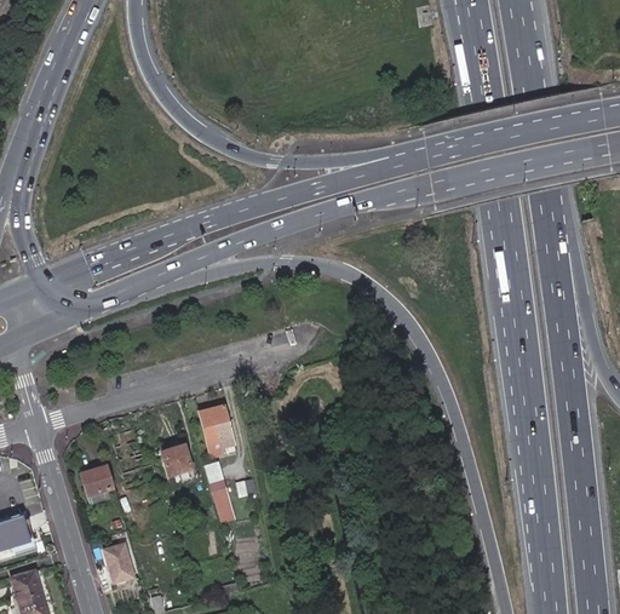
[(227,402),(202,409),(214,452),(229,447),(228,442),(225,436),(236,432),(227,402)]
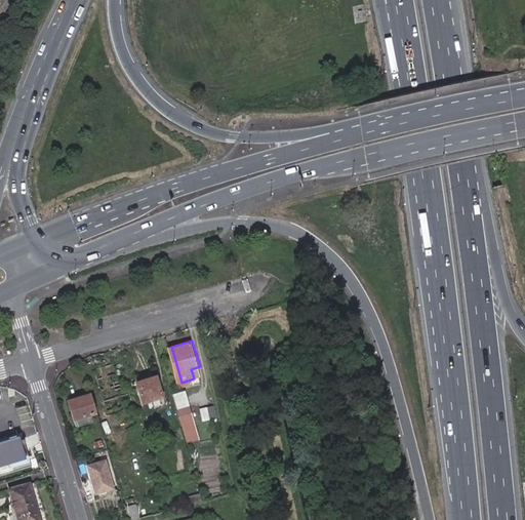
[(136,380),(143,399),(162,393),(156,373),(136,380)]
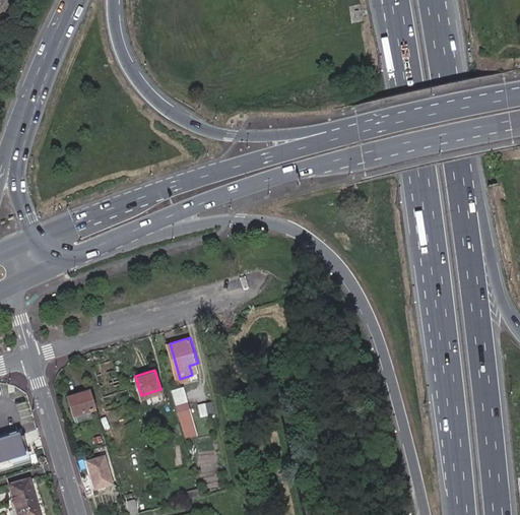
[(95,405),(90,387),(69,394),(74,411),(95,405)]
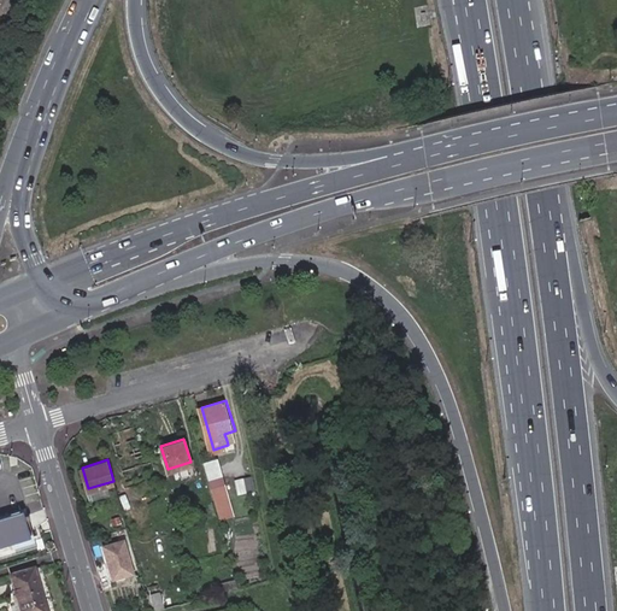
[(216,459),(204,463),(209,477),(221,474),(216,459)]
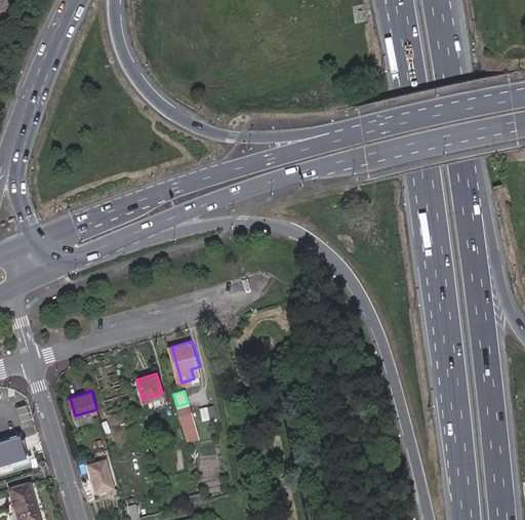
[(188,403),(177,406),(177,408),(179,408),(187,433),(196,430),(188,403)]
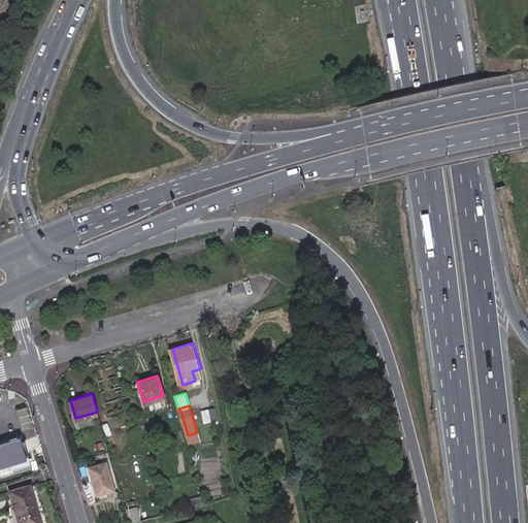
[(0,447),(0,471),(27,462),(20,440),(0,447)]
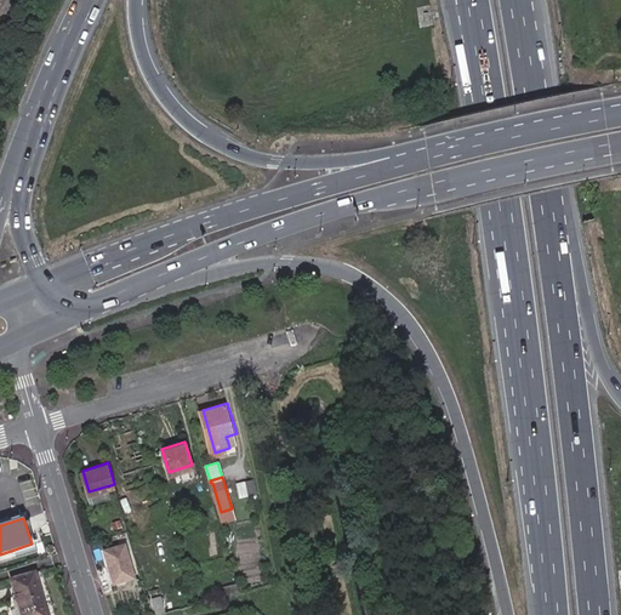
[(104,548),(114,580),(135,573),(125,541),(104,548)]
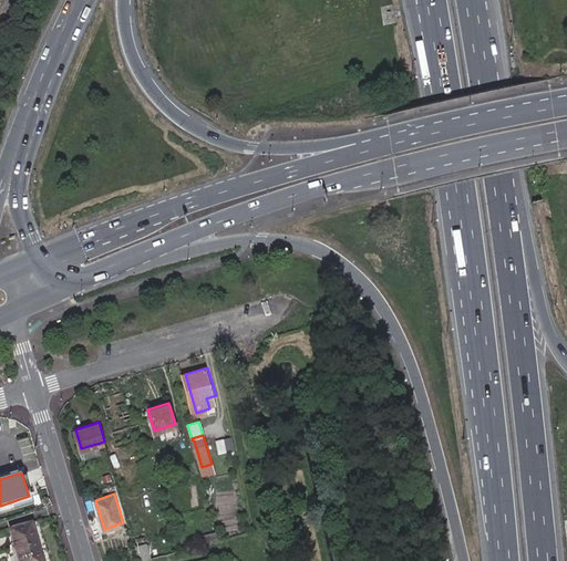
[(44,560),(32,522),(10,530),(18,556),(19,560),(44,560)]
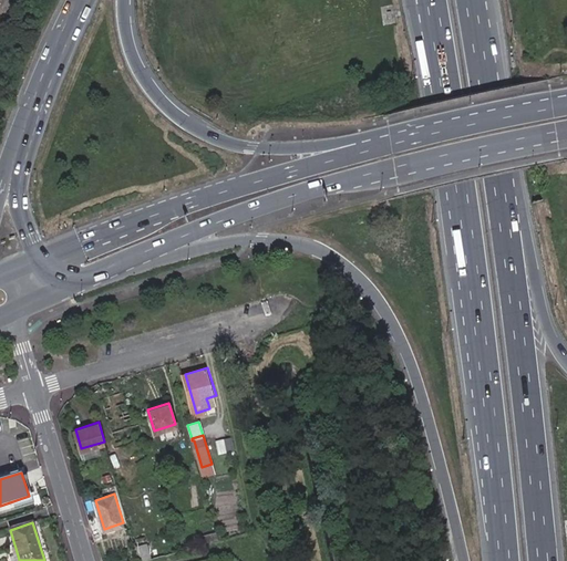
[(202,532),(204,539),(216,536),(215,529),(202,532)]
